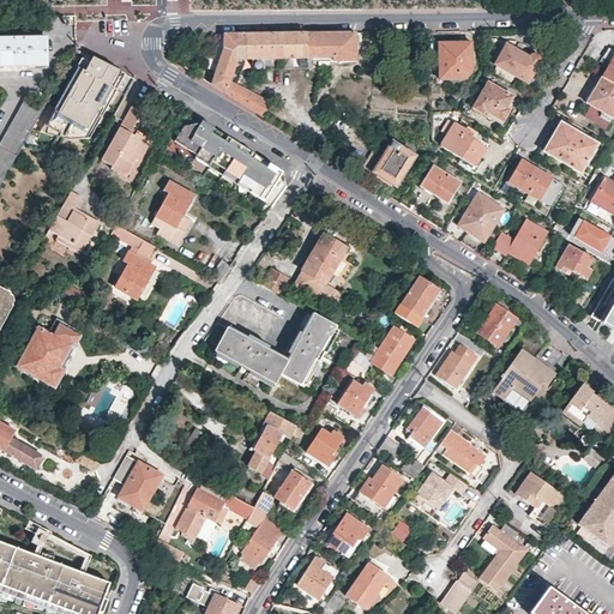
[(259,34),(245,34),(245,59),(252,59),(253,70),(263,68),(263,59),(265,59),(265,66),(274,66),(274,59),(307,59),(307,68),(313,68),(313,59),(332,59),(332,61),(355,61),(355,32),(332,32),(295,34),(259,34)]
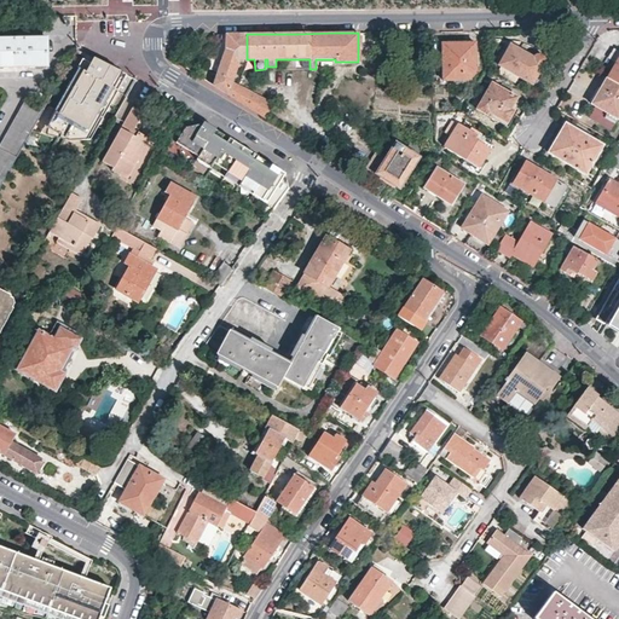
[(227,93),(231,82),(238,61),(247,59),(247,34),(230,34),(220,35),(220,46),(218,51),(215,50),(209,68),(218,71),(214,85),(227,93)]
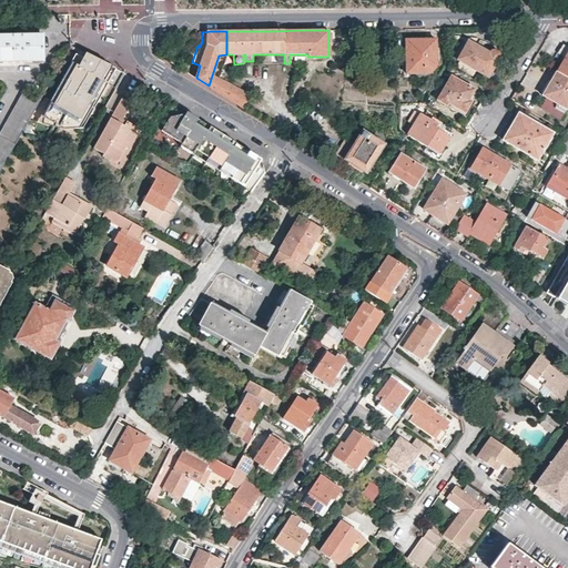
[(41,33),(30,34),(30,38),(19,38),(20,34),(12,34),(12,38),(2,38),(2,34),(0,34),(0,62),(42,62),(41,33)]
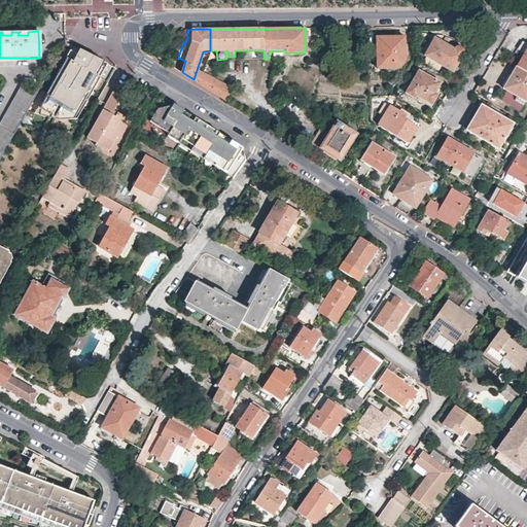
[(405,53),(403,35),(376,36),(377,67),(394,67),(394,63),(398,63),(399,63),(401,62),(402,60),(402,53),(405,53)]
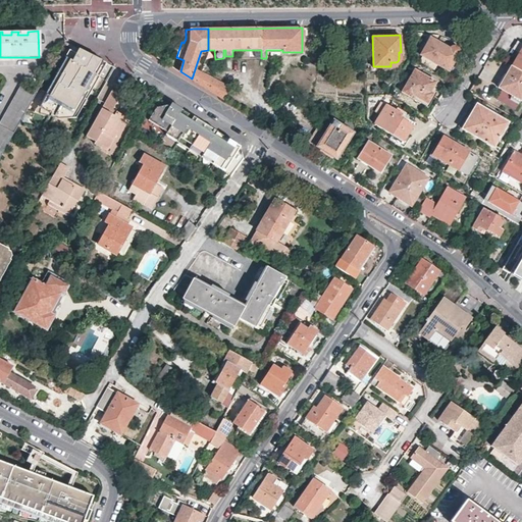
[(454,46),(451,48),(430,37),(420,54),(449,70),(458,54),(459,52),(459,49),(457,47),(456,46),(454,46)]
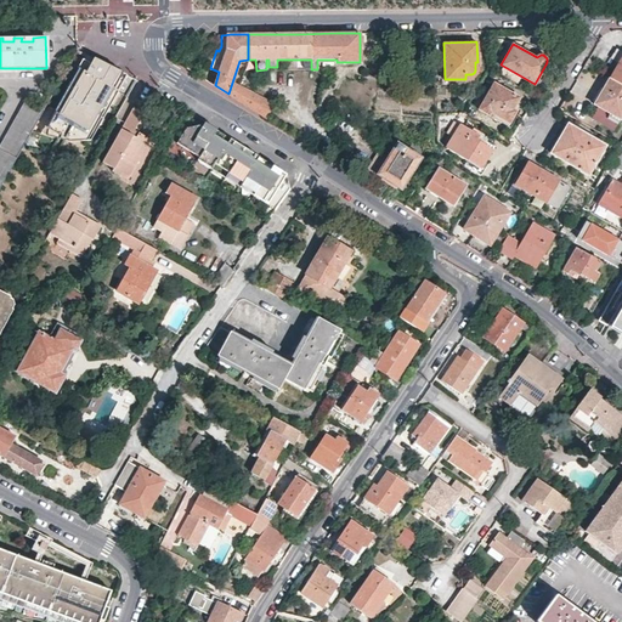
[(77,49),(69,62),(75,66),(83,52),(77,49)]
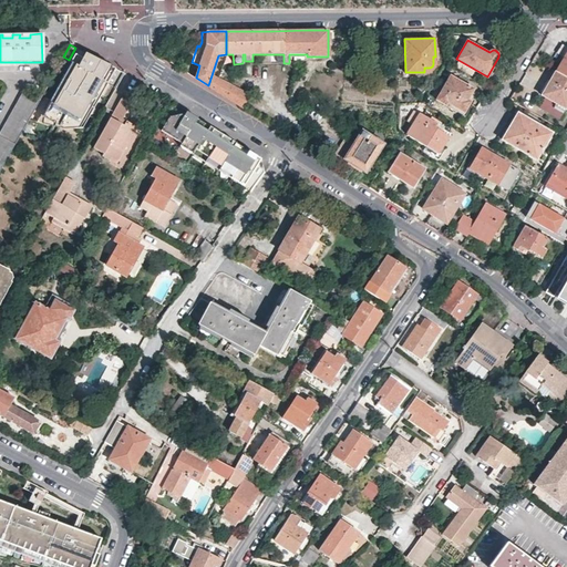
[(566,50),(556,70),(566,76),(566,50)]
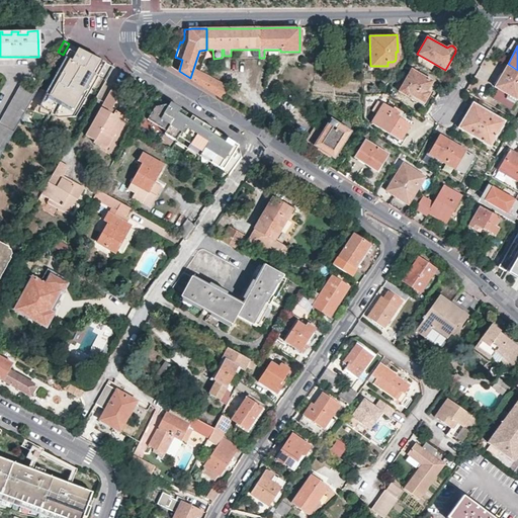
[(104,62),(75,47),(70,56),(68,54),(48,90),(45,89),(33,111),(57,115),(75,114),(104,62)]
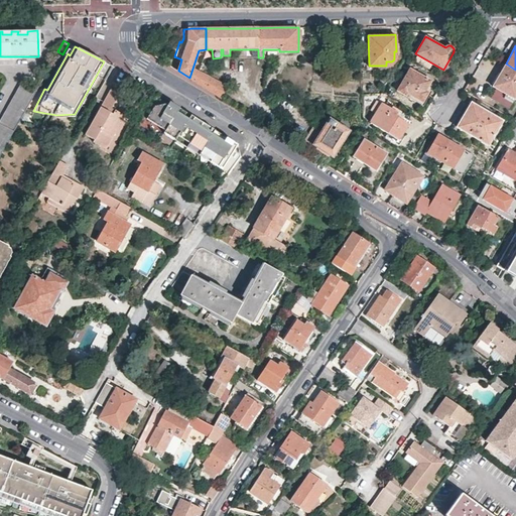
[(494,49),(488,46),(485,51),(491,54),(494,49)]
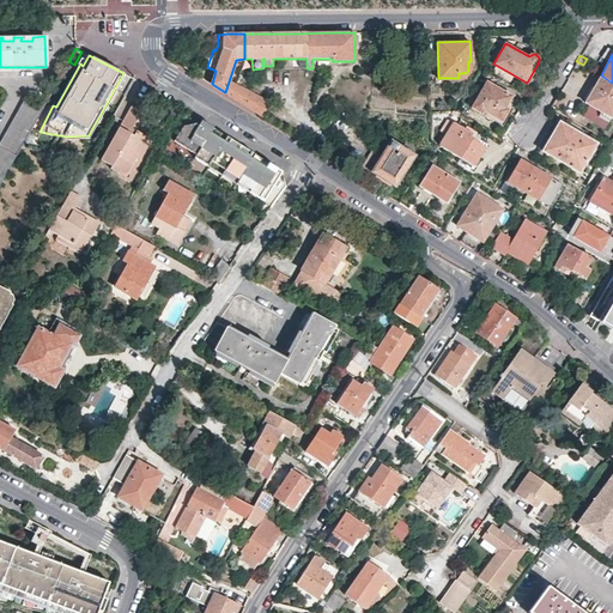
[(612,111),(612,83),(601,76),(594,86),(599,89),(590,104),(611,116),(612,111)]
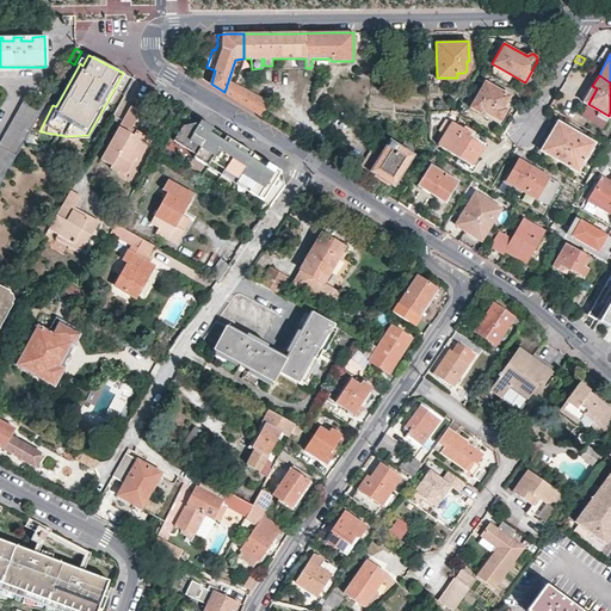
[(230,82),(228,81),(224,92),(257,112),(261,116),(269,103),(230,82)]
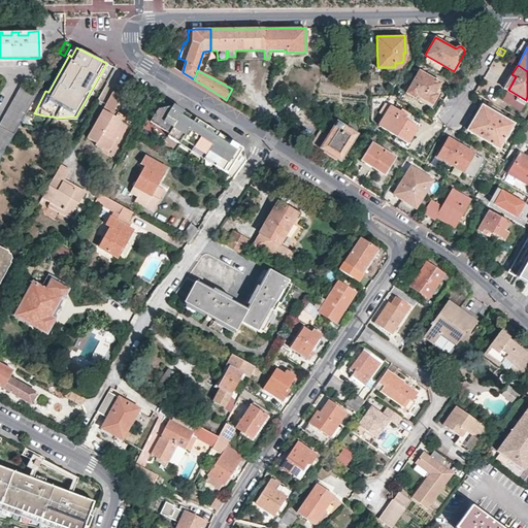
[(435,93),(441,83),(419,70),(405,93),(416,98),(417,95),(432,104),(438,95),(435,93)]
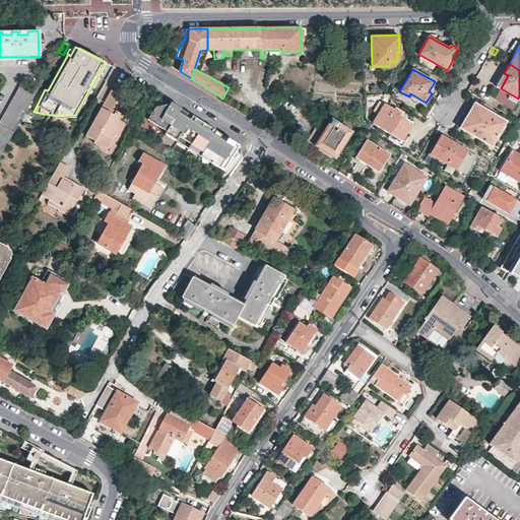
[(37,89),(44,78),(40,75),(33,87),(37,89)]
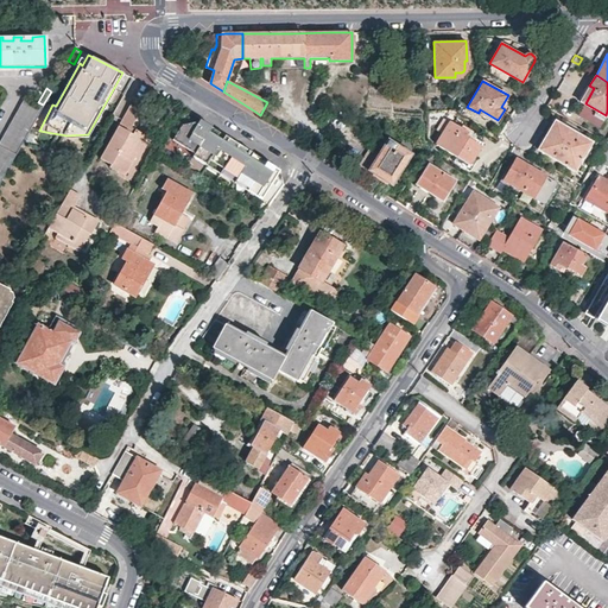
[(0,182),(42,108),(25,99),(0,143),(0,182)]
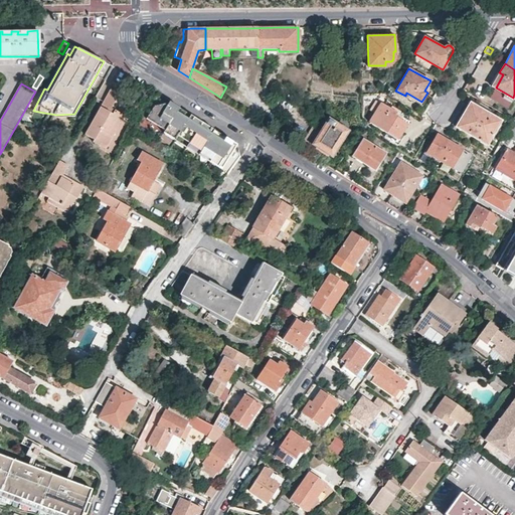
[(119,94),(110,90),(103,102),(89,129),(98,134),(96,136),(105,141),(108,135),(113,138),(124,117),(114,111),(112,116),(109,113),(111,109),(119,94)]
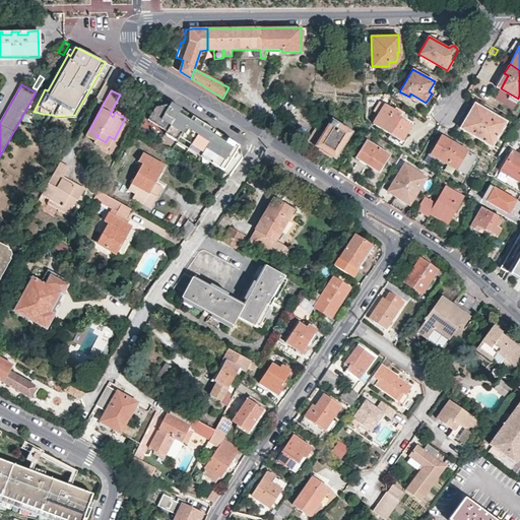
[(239,145),(205,124),(164,98),(161,96),(145,121),(222,170),(239,145)]
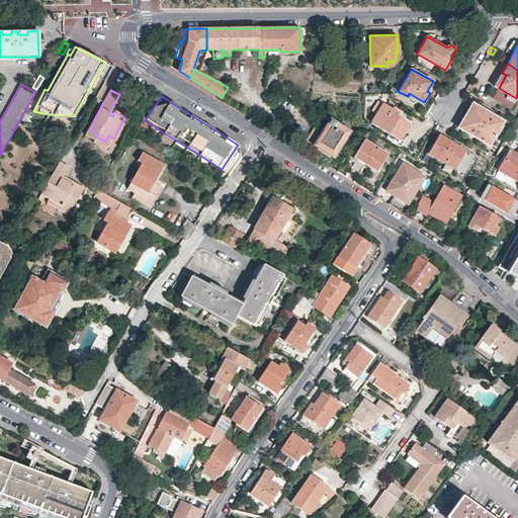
[(383,103),(377,99),(371,108),(377,113),(383,103)]
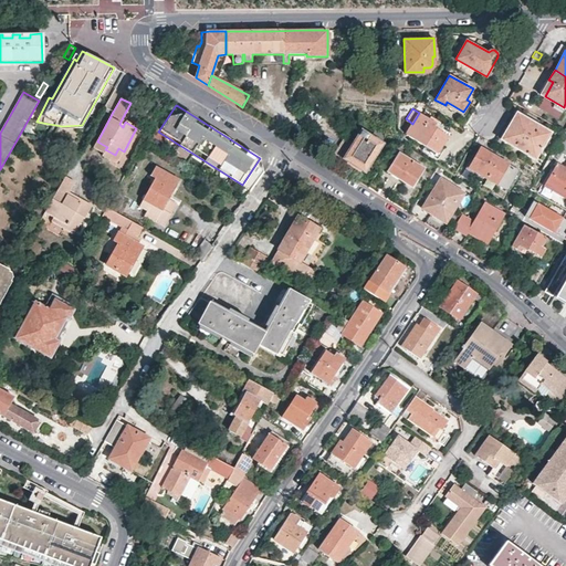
[(436,152),(447,135),(436,128),(439,124),(420,112),(412,124),(407,134),(436,152)]
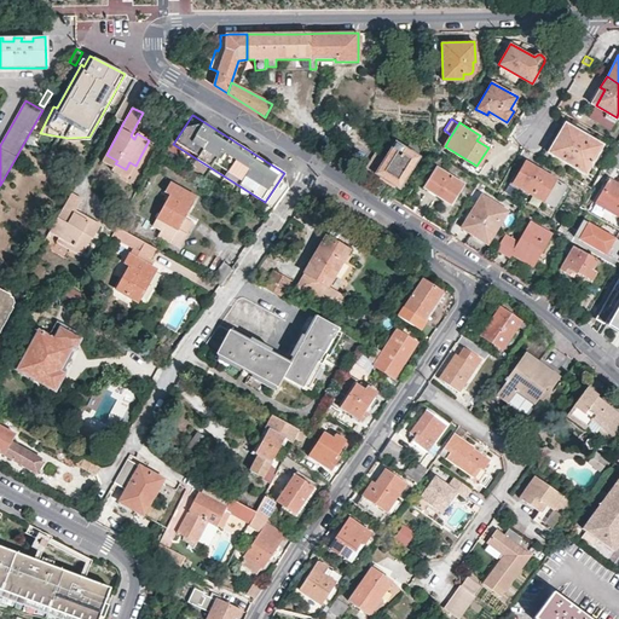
[(585,173),(602,144),(566,123),(549,152),(585,173)]
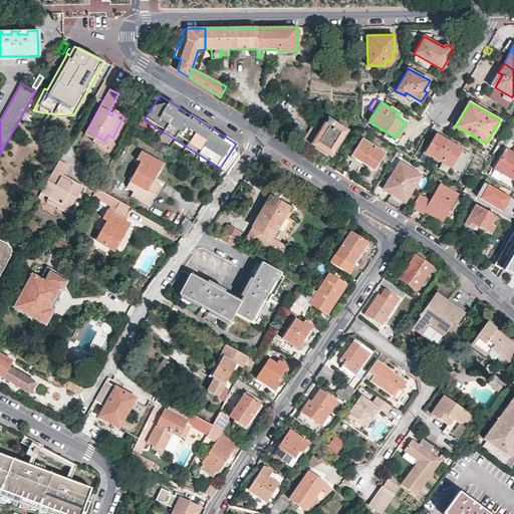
[(315,104),(309,103),(307,110),(313,112),(315,104)]
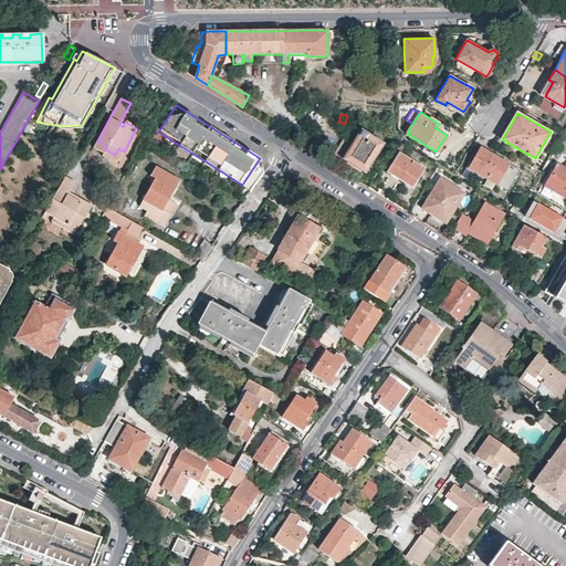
[(373,160),(383,143),(362,129),(344,159),(362,170),(369,158),(373,160)]
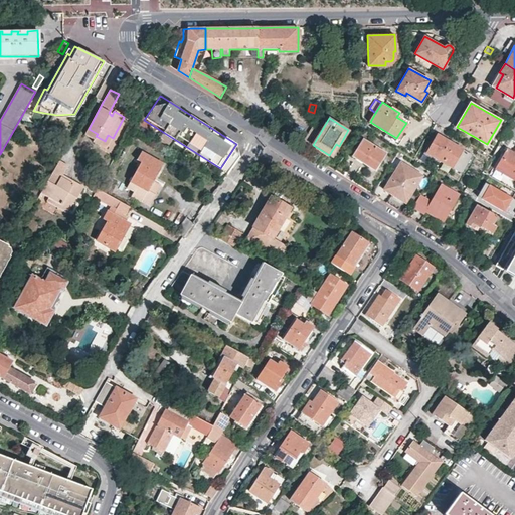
[(514,140),(514,121),(514,123),(512,122),(506,136),(514,140)]
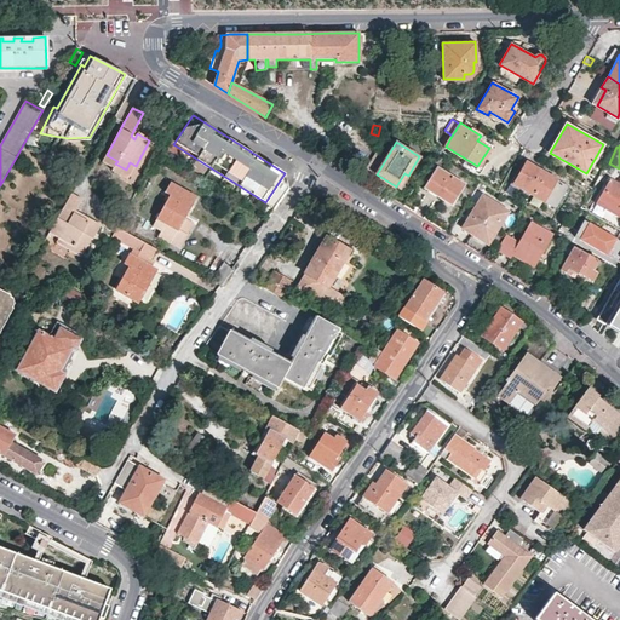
[(440,164),(443,159),(435,153),(431,159),(440,164)]
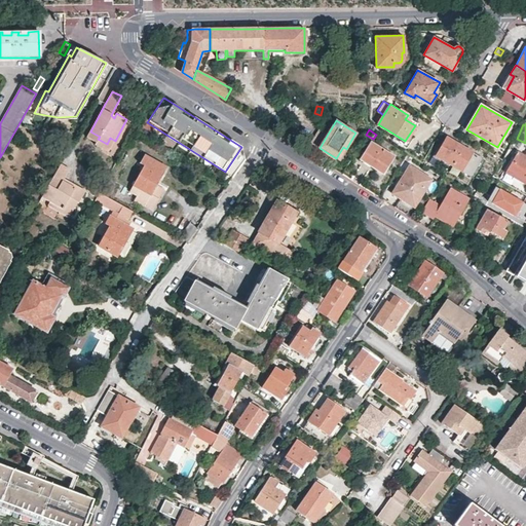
[(471,177),(482,157),(446,137),(436,155),(471,177)]
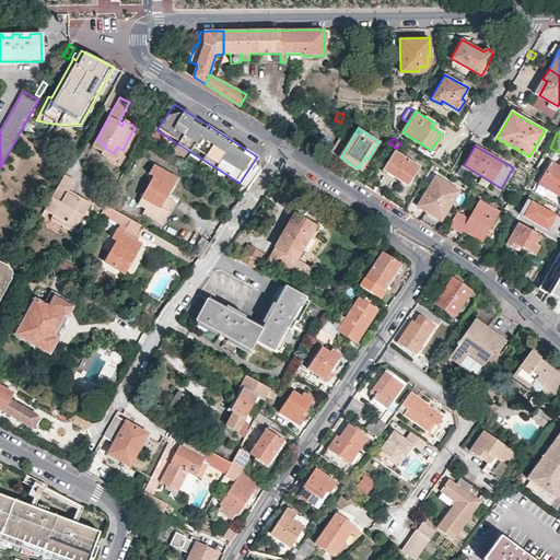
[(119,155),(123,150),(117,147),(114,153),(119,155)]
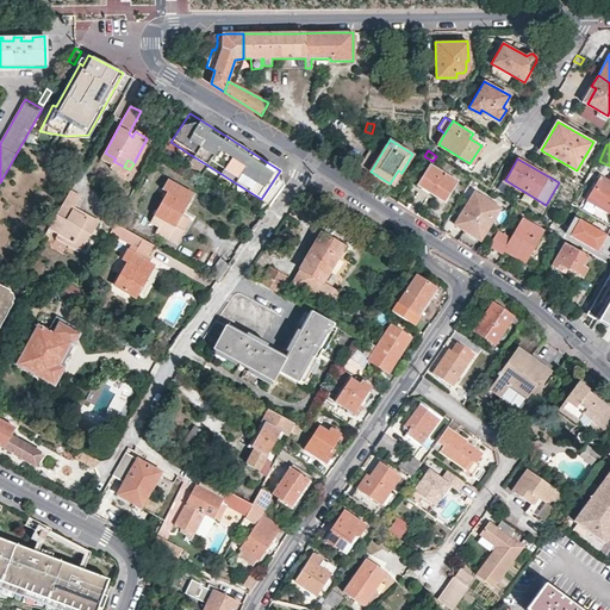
[(443,201),(456,180),(430,165),(418,185),(443,201)]
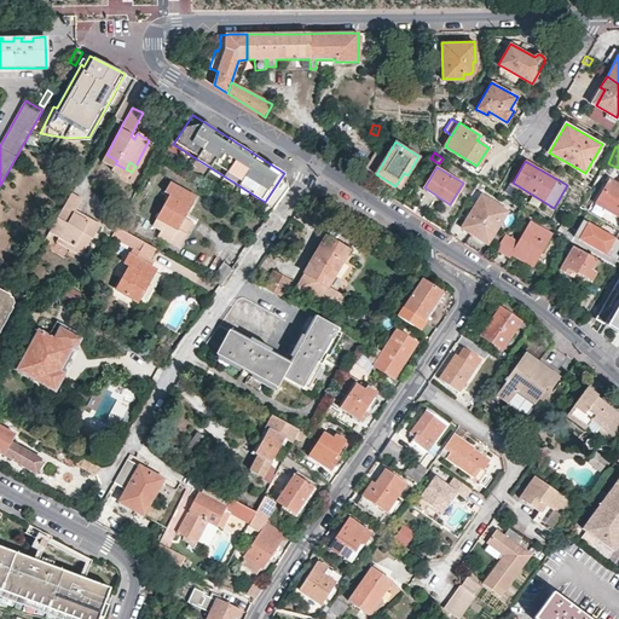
[(399,189),(408,175),(404,173),(395,186),(399,189)]
